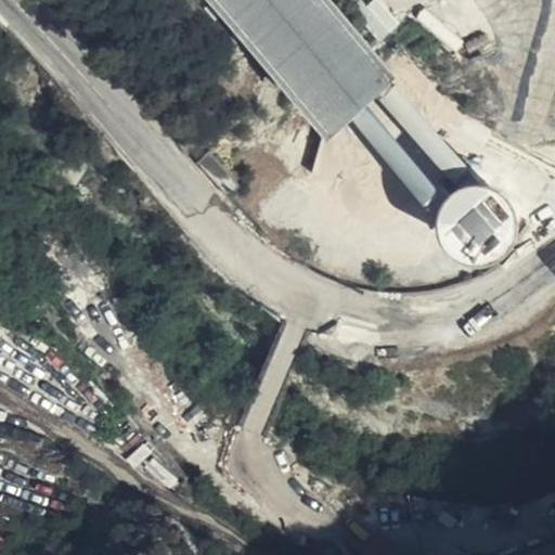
[(394,68),(334,0),(205,0),(321,143),(394,68)]
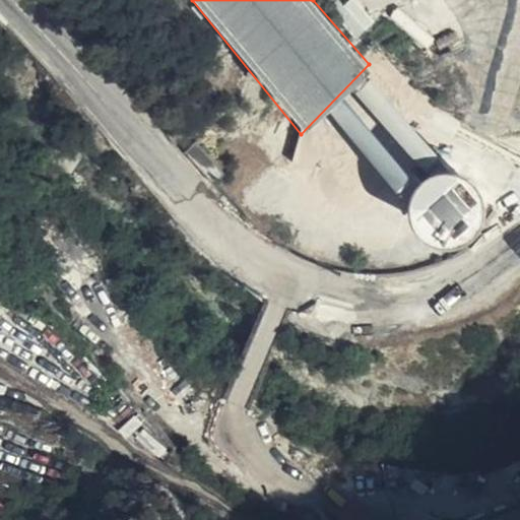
[(409,0),(441,35),(453,0),(409,0)]
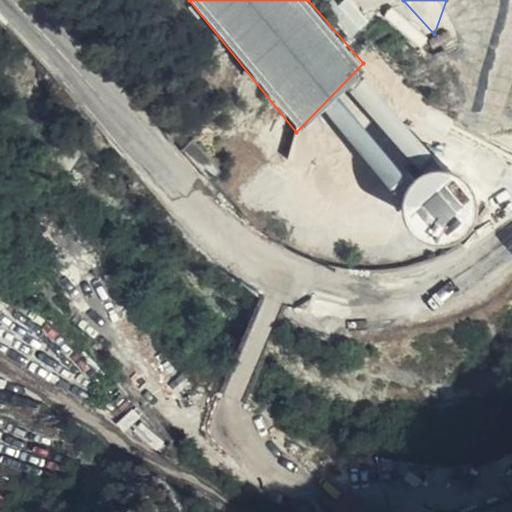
[(472,216),(472,207),(470,198),(466,190),(460,183),(452,178),(443,175),(434,175),(425,176),(417,180),(410,186),(404,194),(401,202),(400,211),(401,220),(405,228),(410,235),(417,241),(425,245),(434,247),(443,246),(451,243),(459,239),(465,232),(469,225),(472,216)]
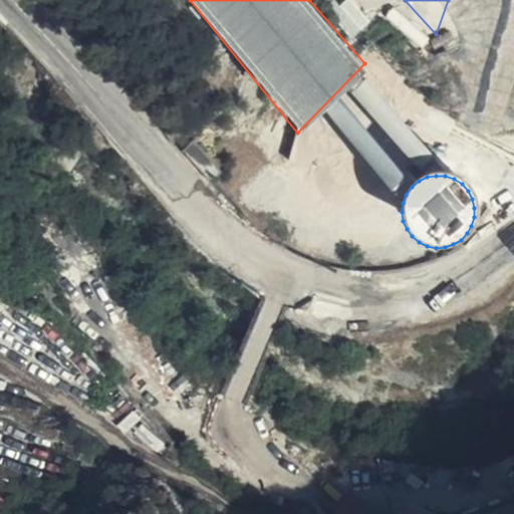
[(192,409),(203,400),(183,374),(181,375),(174,368),(169,372),(176,379),(171,384),(192,409)]
